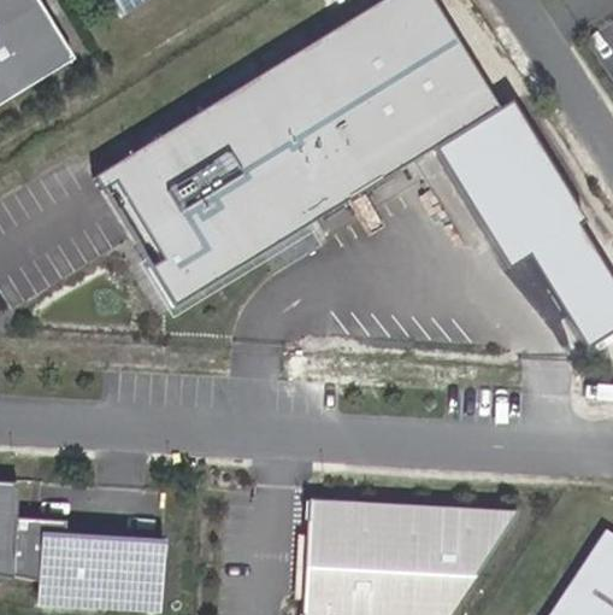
[(0,0),(0,104),(77,58),(41,0),(0,0)]
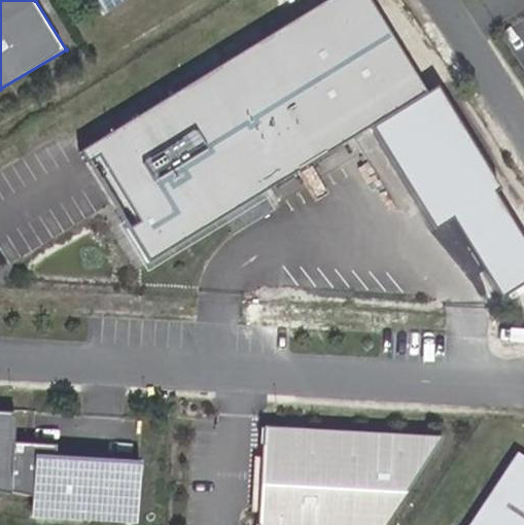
[(375,126),(428,93),(371,0),(328,0),(83,149),(91,160),(101,153),(141,220),(131,226),(152,260),(375,126)]
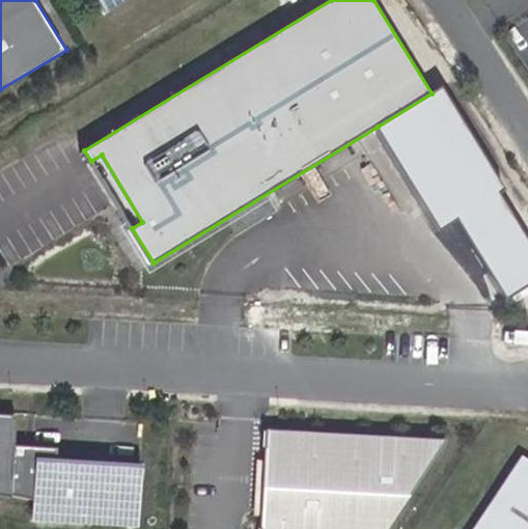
[(102,0),(109,11),(128,0),(102,0)]
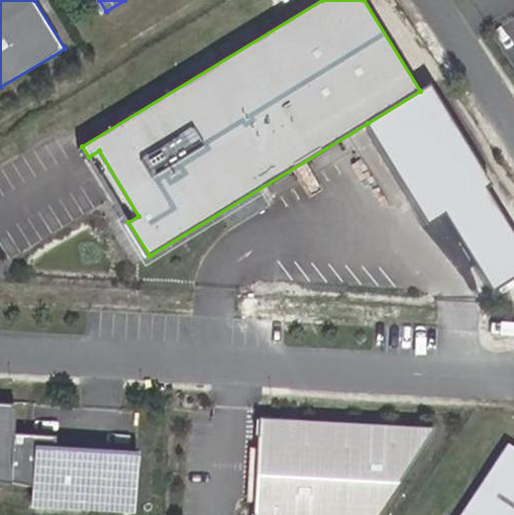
[(420,91),(368,123),(427,221),(446,210),(494,287),(513,274),(513,239),(481,186),(490,184),(429,85),(420,91)]
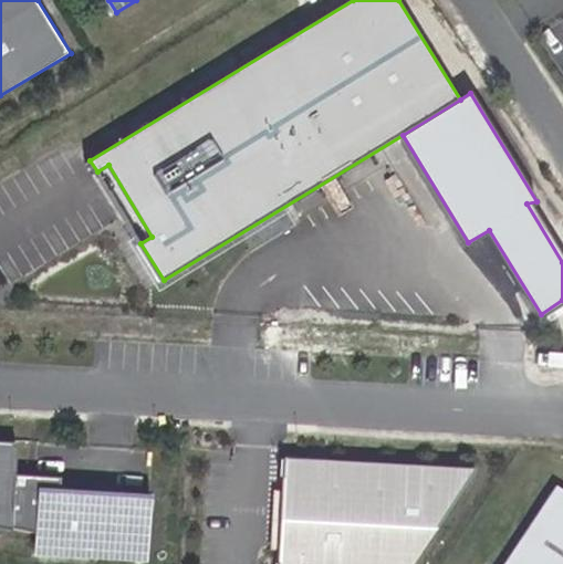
[(0,498),(18,501),(20,472),(21,440),(0,438),(0,525),(42,535),(43,530),(0,521),(0,498)]
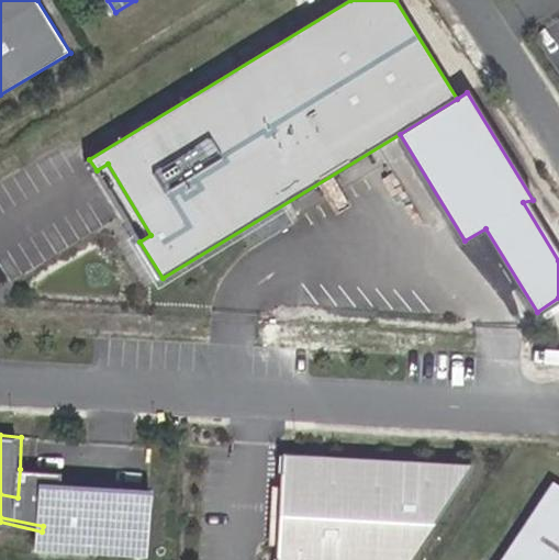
[(411,559),(473,466),(284,455),(278,559),(411,559)]
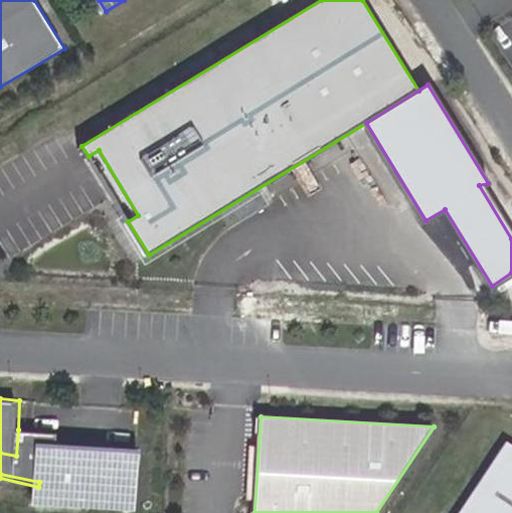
[(0,474),(39,482),(38,487),(137,508),(140,449),(58,444),(59,433),(18,430),(16,456),(0,453),(0,474)]
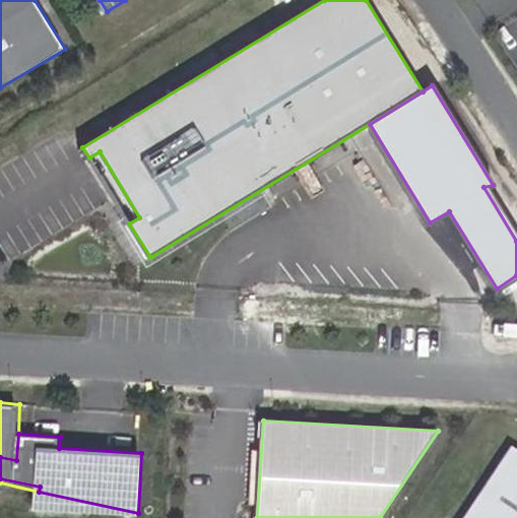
[(516,445),(515,444),(465,517),(516,517),(516,445)]
